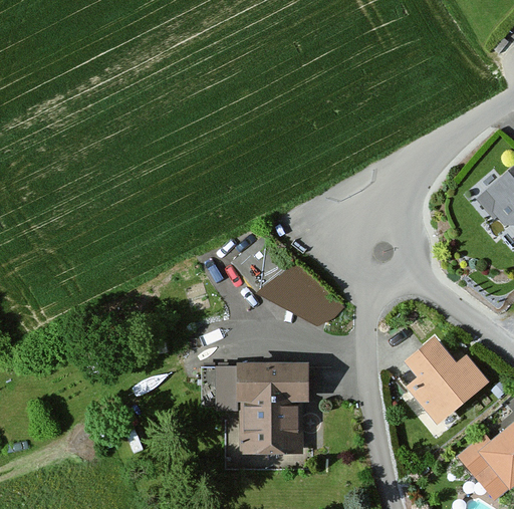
[(513,166),(487,190),(496,200),(493,210),(504,224),(513,224),(513,166)]
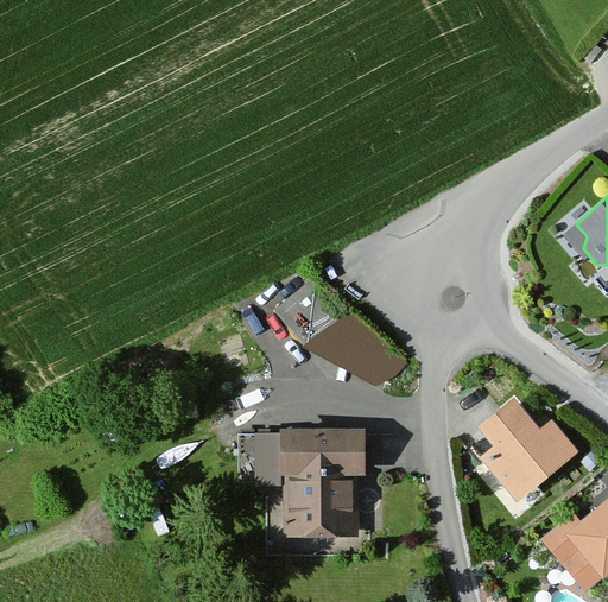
[(310,273),(271,308),(304,344),(343,310),(310,273)]
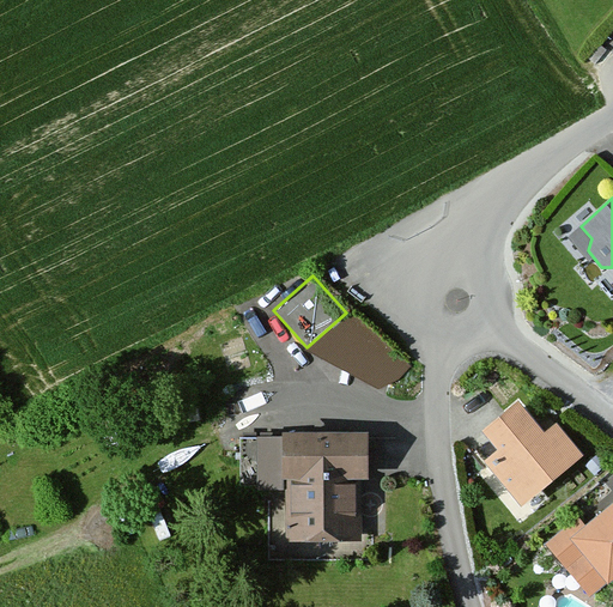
[(517,404),(483,432),(498,451),(484,463),(520,507),(582,455),(556,424),(544,435),(517,404)]
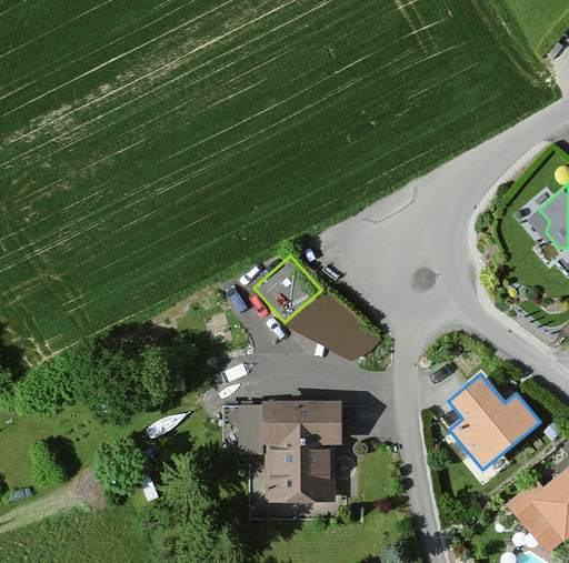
[(342,404),(258,405),(259,448),(263,448),(270,446),(271,503),(331,502),(330,449),(342,449),(342,404)]
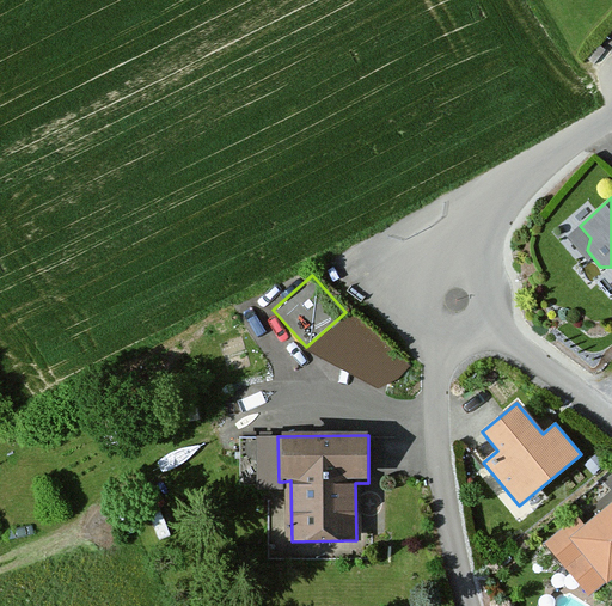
[(279,482),(277,436),(255,436),(257,490),(283,489),(283,482),(279,482)]
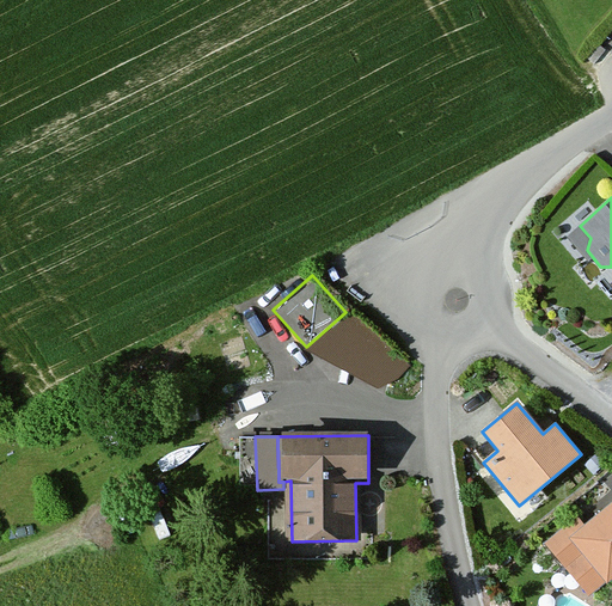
[(611,501),(587,522),(579,513),(545,542),(591,594),(605,582),(609,586),(611,582),(611,501)]
